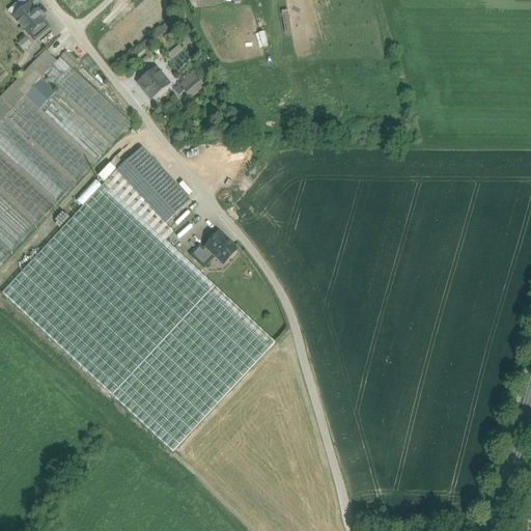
[(269,0),(267,0),(271,15),(278,14),(274,0),(269,0)]
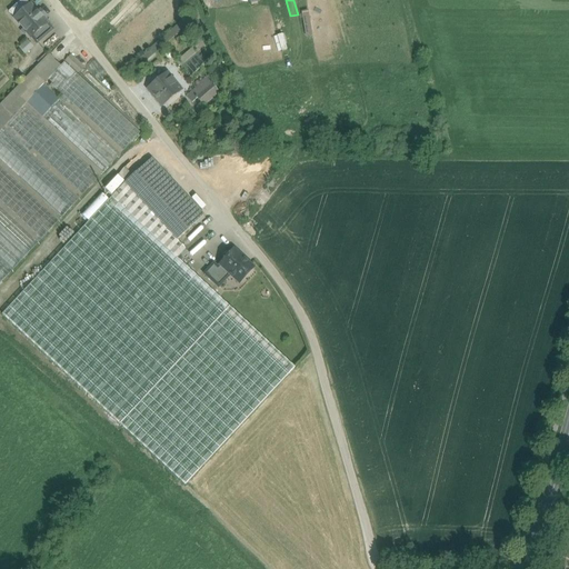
[(31,5),(13,19),(31,38),(48,23),(31,5)]
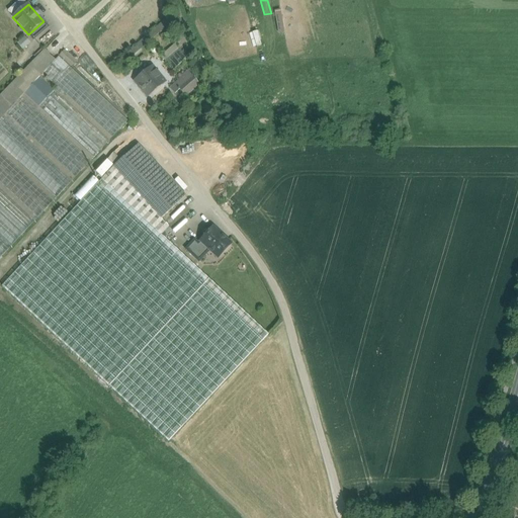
[(44,21),(28,34),(33,41),(49,27),(44,21)]
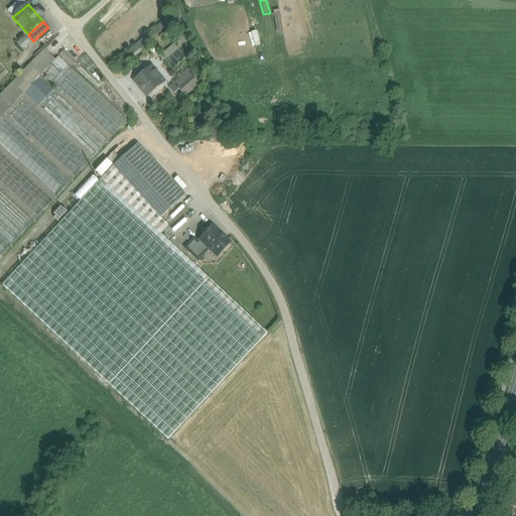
[(131,45),(135,49),(162,27),(158,23),(131,45)]
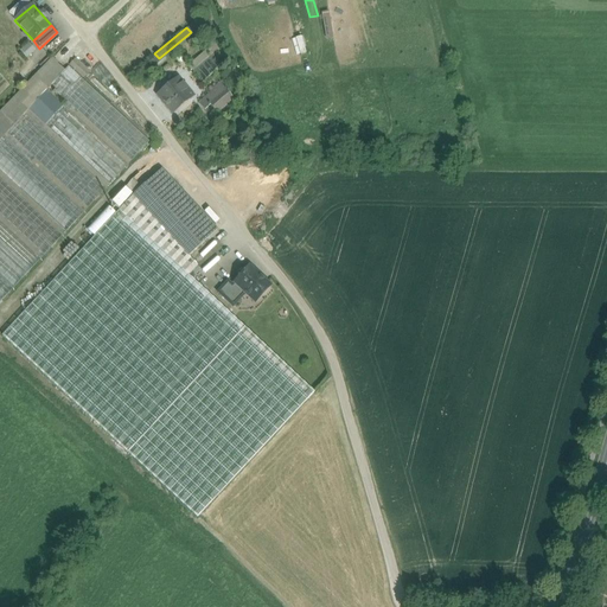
[(27,58),(37,49),(29,42),(20,50),(27,58)]
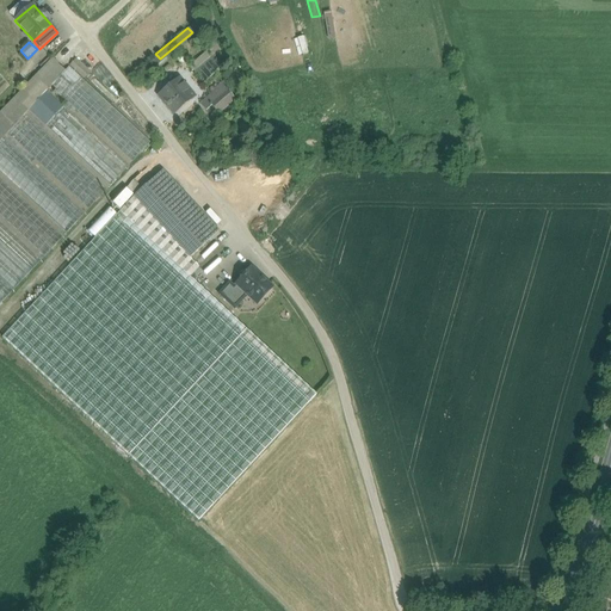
[(210,47),(189,63),(204,85),(226,67),(210,47)]
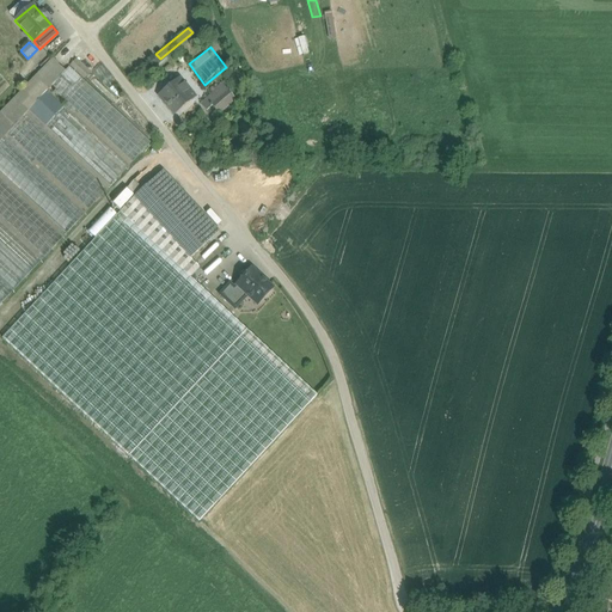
[(91,74),(75,60),(71,66),(85,80),(91,74)]
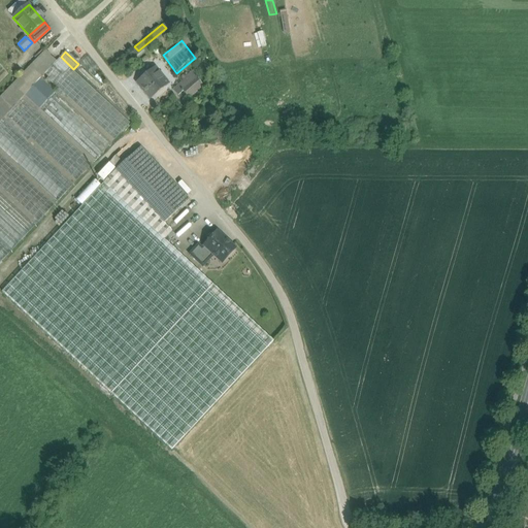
[(51,56),(0,108),(0,122),(56,62),(51,56)]
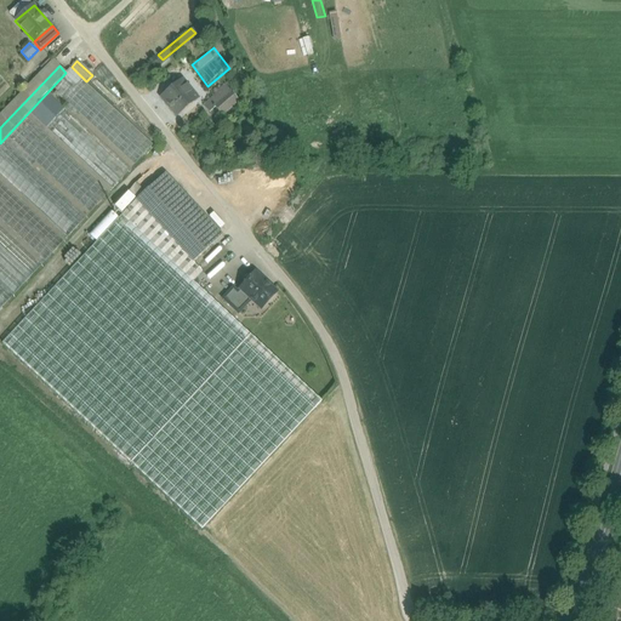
[(66,73),(0,143),(0,311),(153,144),(70,68),(66,73)]
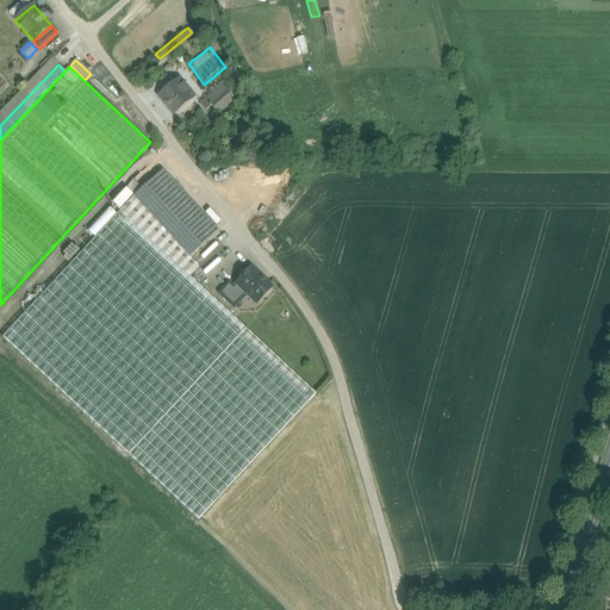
[(147,82),(159,95),(176,81),(165,67),(147,82)]
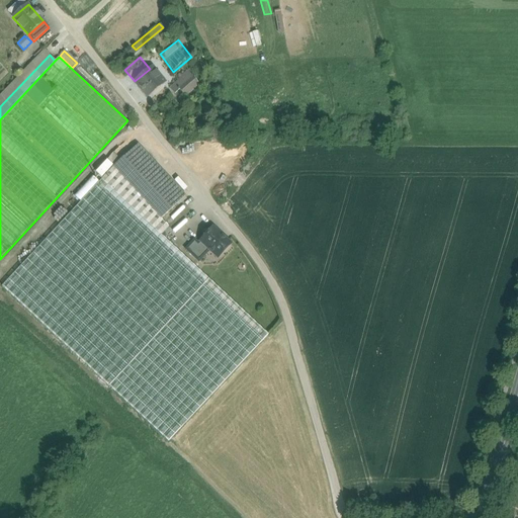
[(77,63),(72,68),(96,90),(105,81),(92,69),(88,74),(77,63)]
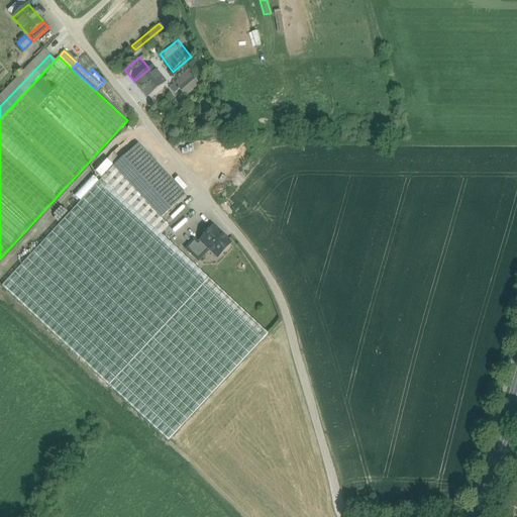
[(149,69),(134,81),(147,97),(165,83),(151,67),(149,69)]
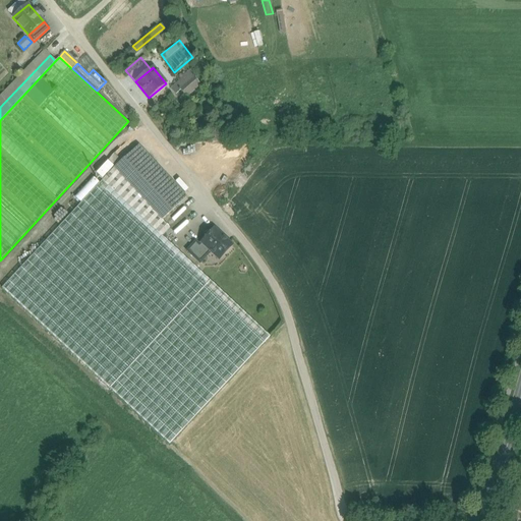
[(200,85),(188,71),(171,90),(176,95),(180,91),(186,97),(200,85)]
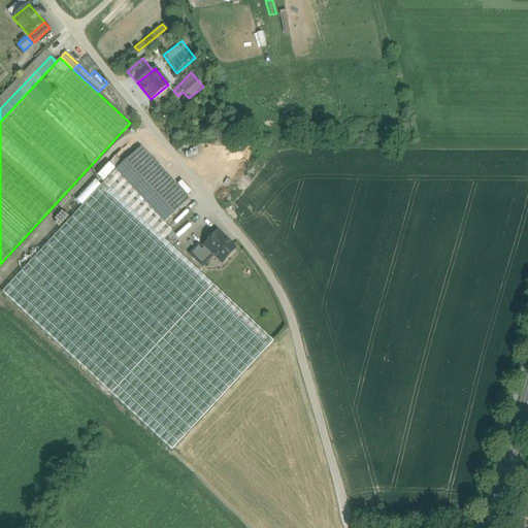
[(133,139),(116,156),(123,163),(134,153),(140,147),(133,139)]
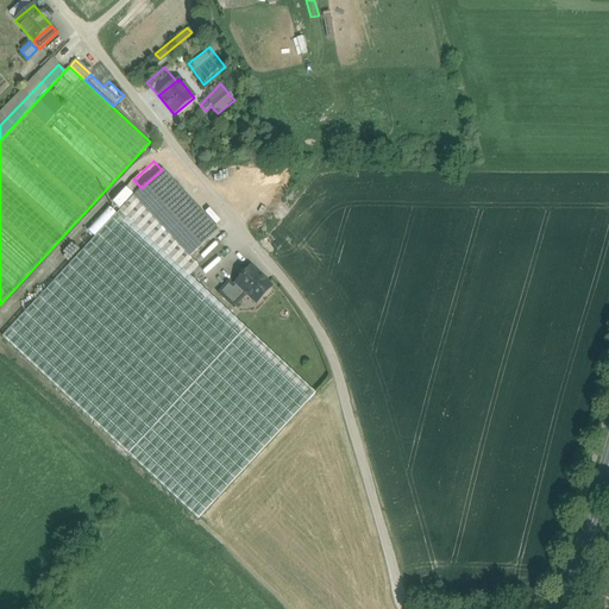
[(212,237),(155,176),(142,188),(133,196),(190,257),(212,237)]
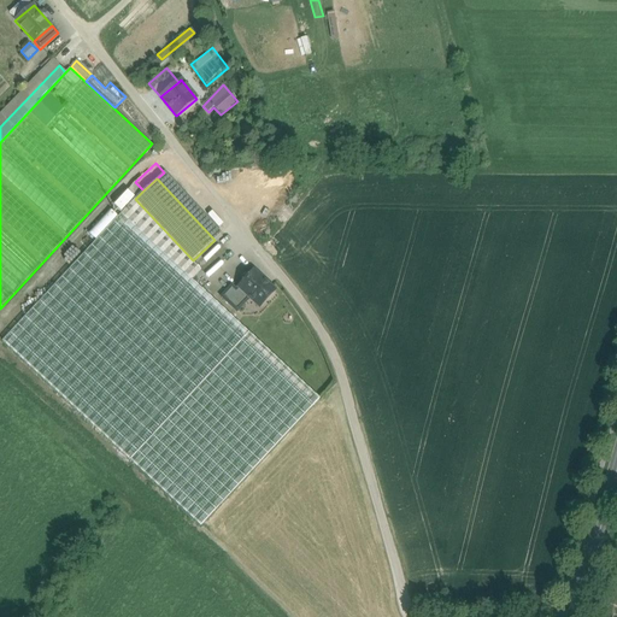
[(125,191),(135,199),(144,191),(135,182),(125,191)]
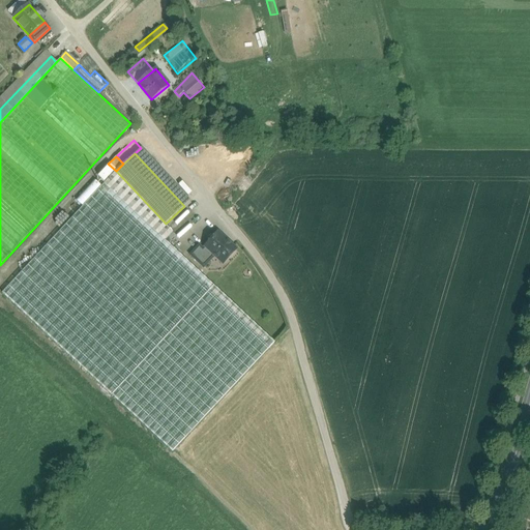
[(105,183),(116,171),(108,164),(96,176),(105,183)]
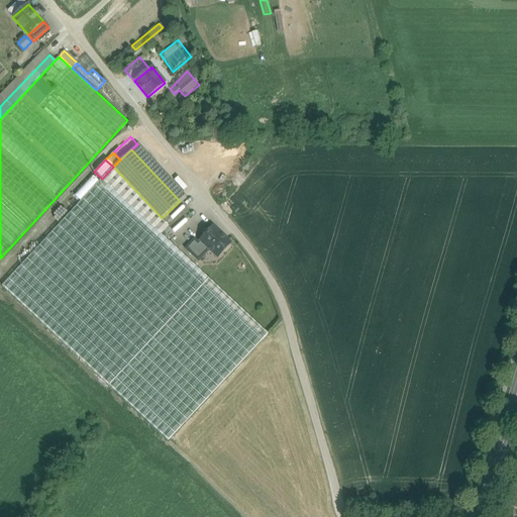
[(162,218),(113,167),(102,179),(98,183),(82,201),(2,286),(102,380),(202,274),(161,235),(169,226),(162,218)]
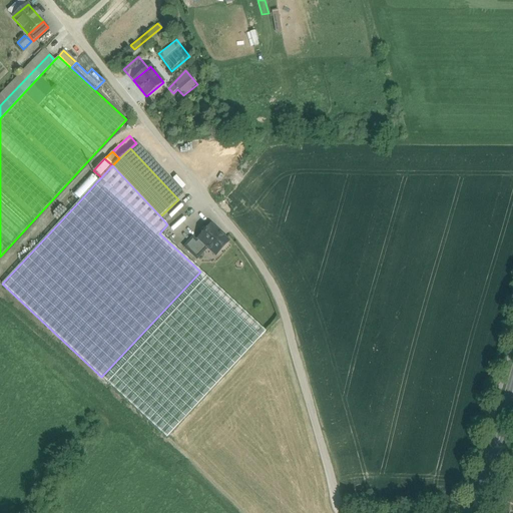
[(90,173),(73,191),(81,199),(97,181),(90,173)]
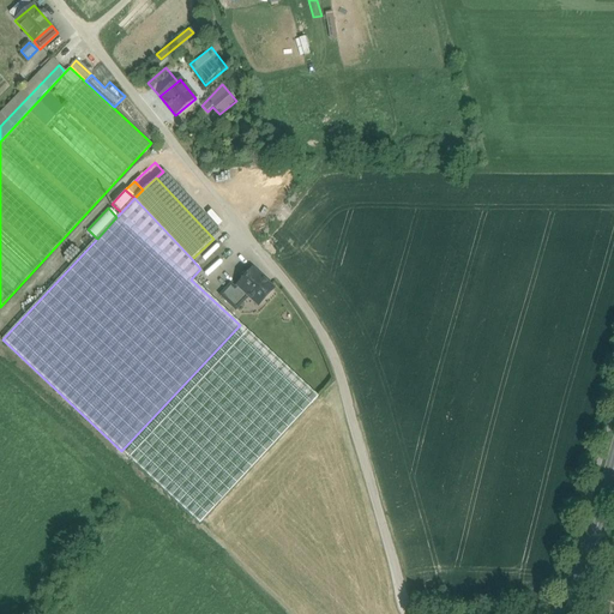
[(252,270),(235,289),(230,284),(226,290),(241,305),(248,296),(258,306),(272,292),(272,288),(252,270)]
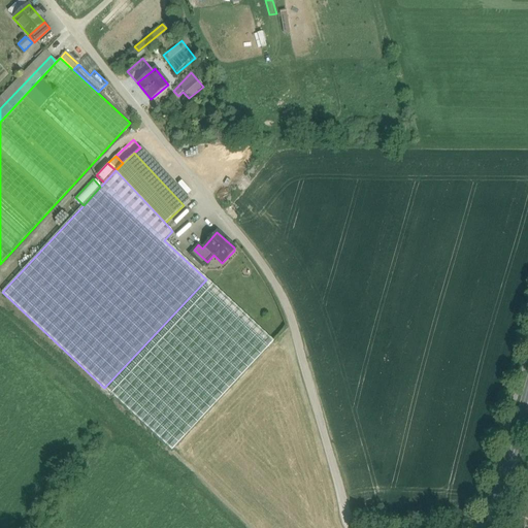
[(207,262),(194,250),(189,255),(203,267),(207,262)]
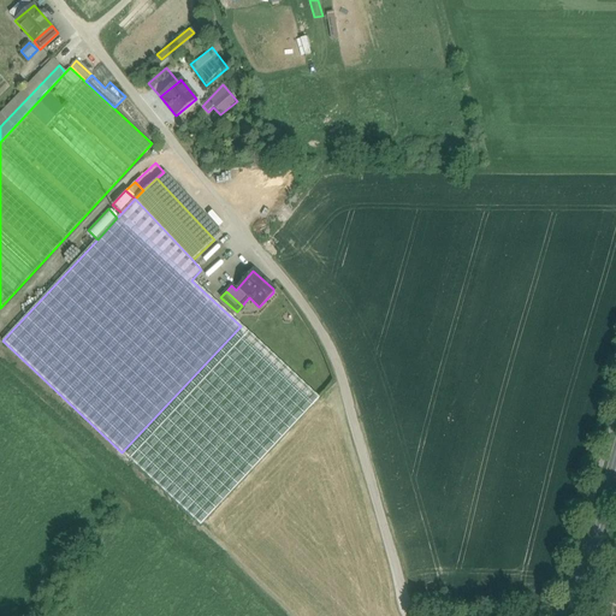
[(319,398),(241,326),(122,452),(201,526),(319,398)]
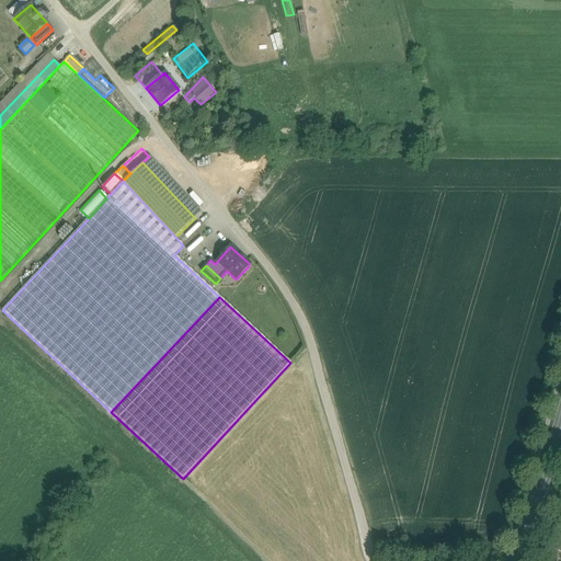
All buildings are outlined.
